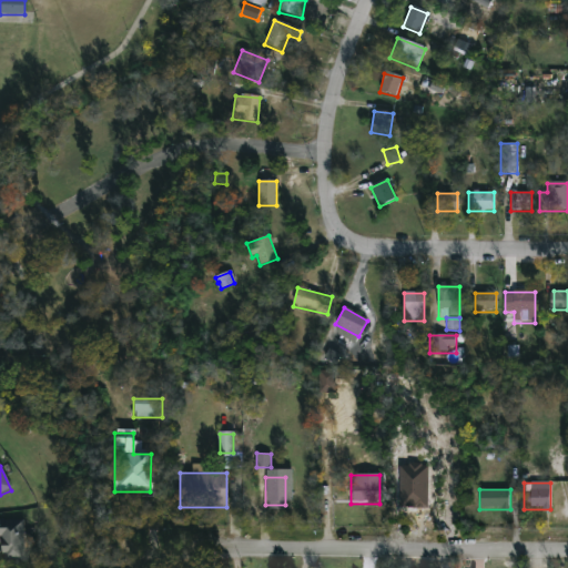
[(2,560),(2,537),(0,537),(0,520),(23,520),(23,560),(2,560)]
